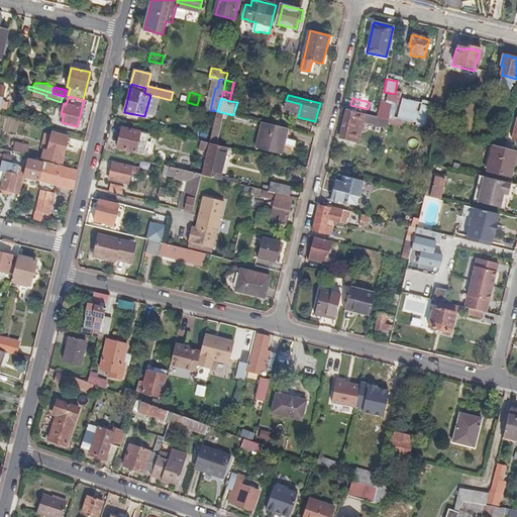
[(377,116),(389,119),(393,103),(381,100),(377,116)]
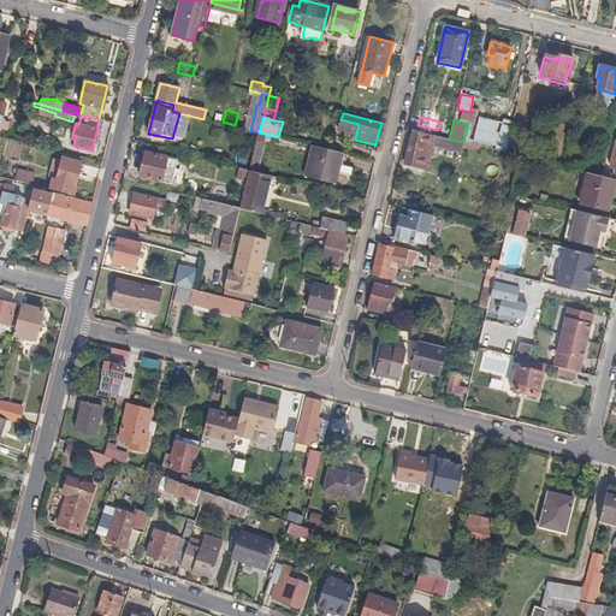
[(449,138),(413,130),(406,163),(419,166),(422,150),(432,153),(433,146),(458,152),(458,149),(463,150),(463,147),(481,152),(483,147),(468,143),(463,142),(449,138)]
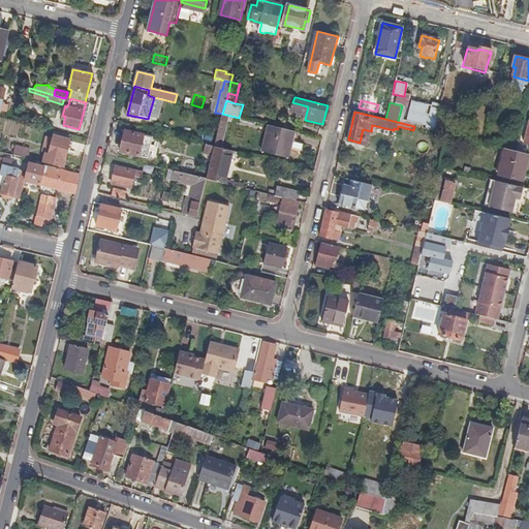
[(405,112),(403,120),(429,126),(431,118),(405,112)]
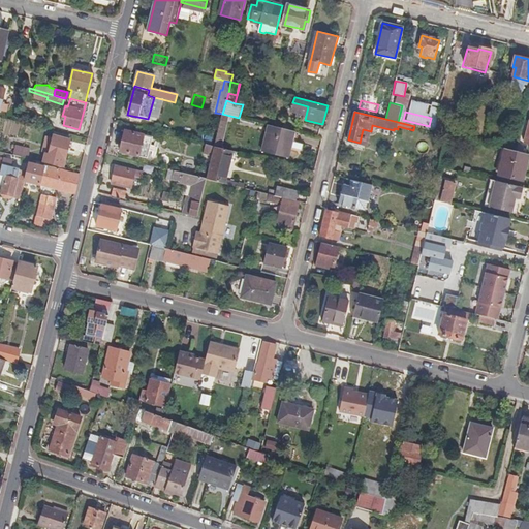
[(222,114),(215,147),(222,149),(230,116),(222,114)]
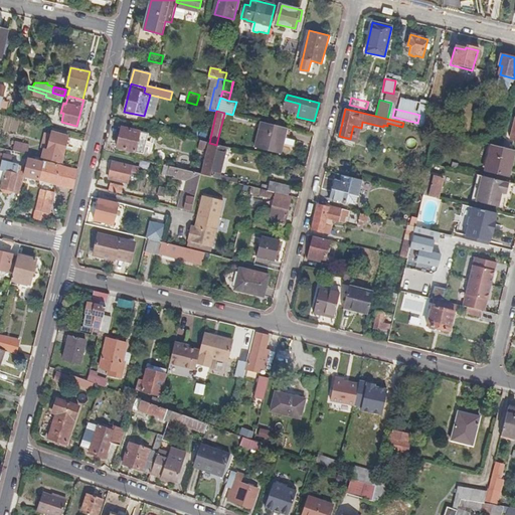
[(426,115),(423,128),(431,129),(435,113),(427,111),(426,115)]
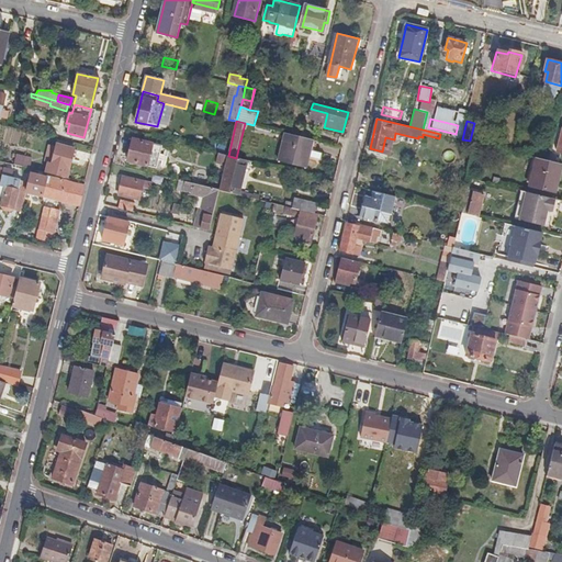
[(462,139),(465,125),(458,124),(458,125),(456,134),(454,137),(462,139)]
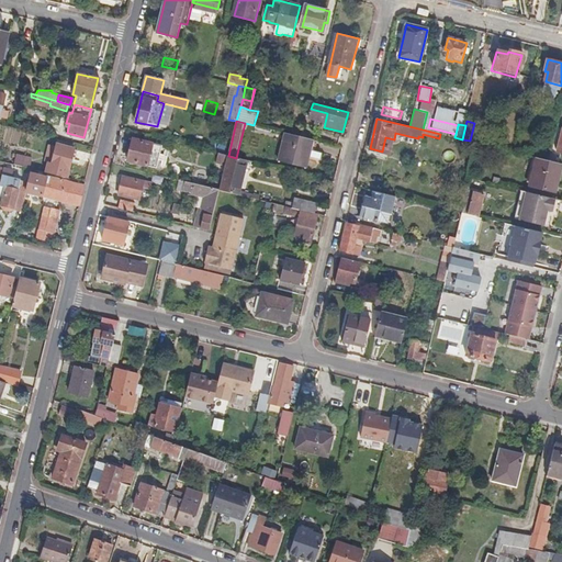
[(428,127),(427,131),(440,134),(454,137),(456,134),(428,127)]
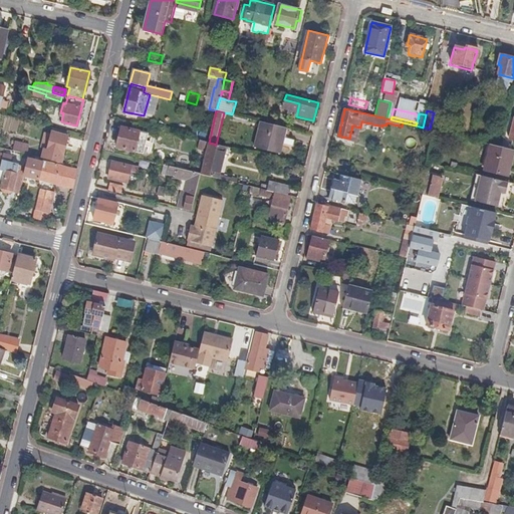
[(288,156),(294,130),(269,123),(262,149),(288,156)]
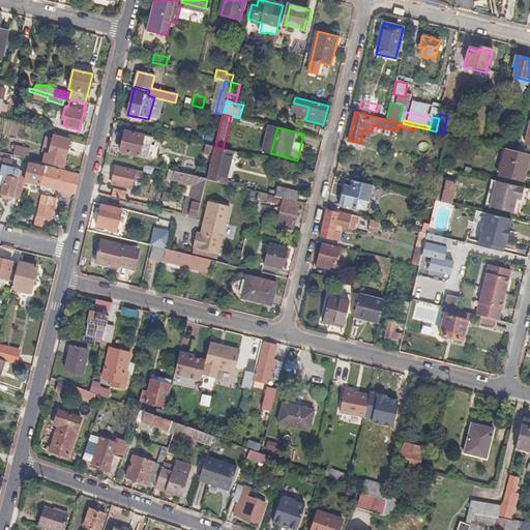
[(363,129),(360,143),(369,145),(372,131),(363,129)]
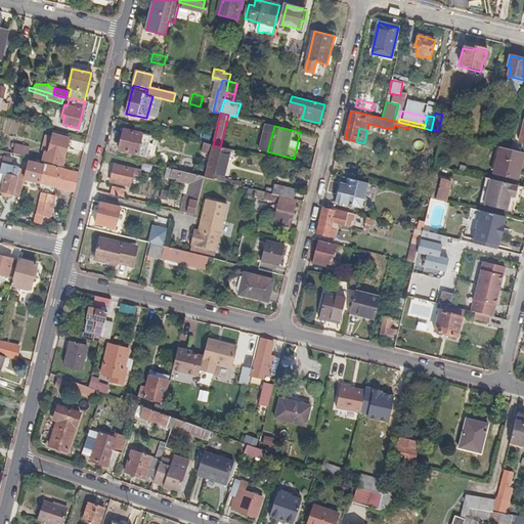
[(150,140),(148,136),(124,130),(119,149),(142,157),(146,154),(150,140)]
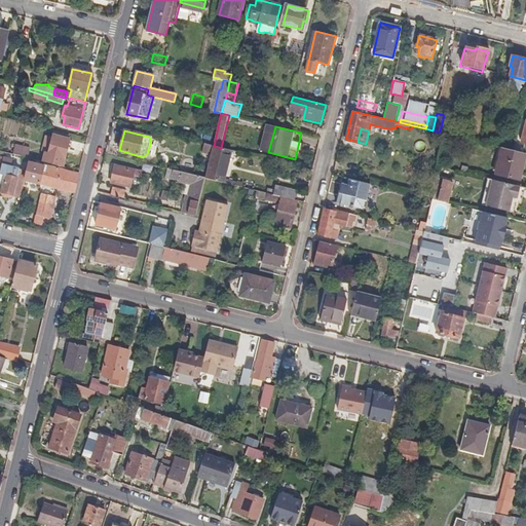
[(54,164),(62,166),(69,140),(51,136),(50,139),(46,154),(43,154),(42,161),(43,162),(54,164)]
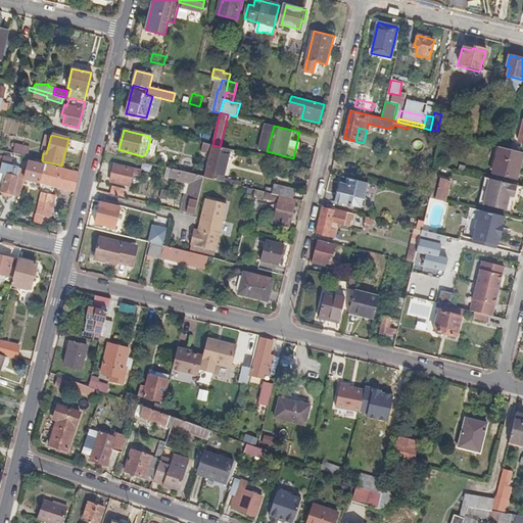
[(46,153),(50,138),(44,137),(40,152),(43,153),(46,153)]
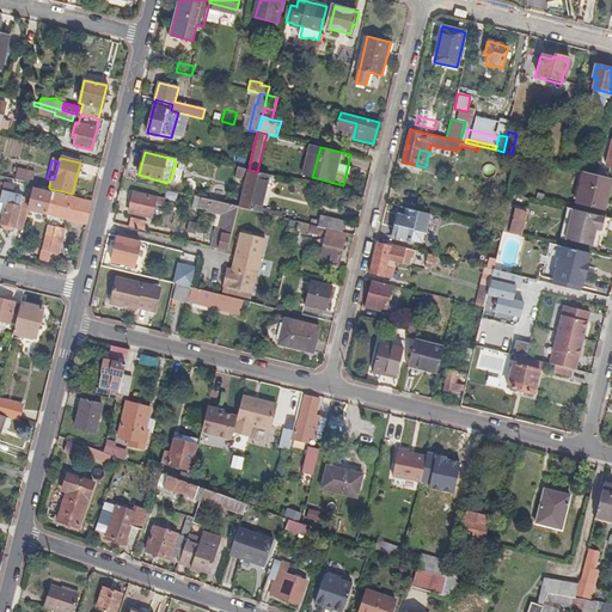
[(587,172),(597,175),(599,165),(589,163),(587,172)]
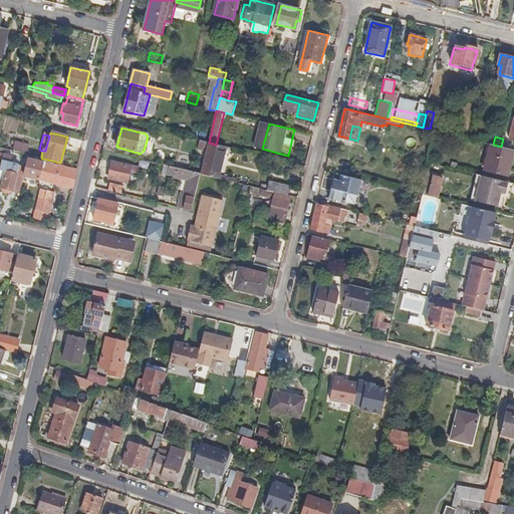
[(198,151),(206,154),(209,143),(201,141),(198,151)]
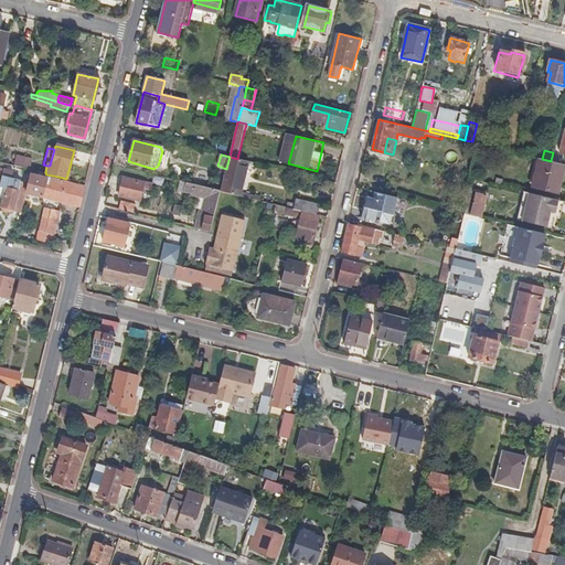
[(242,193),(249,161),(237,159),(230,157),(226,169),(221,192),(234,195),(251,199),(251,196),(251,195),(242,193)]
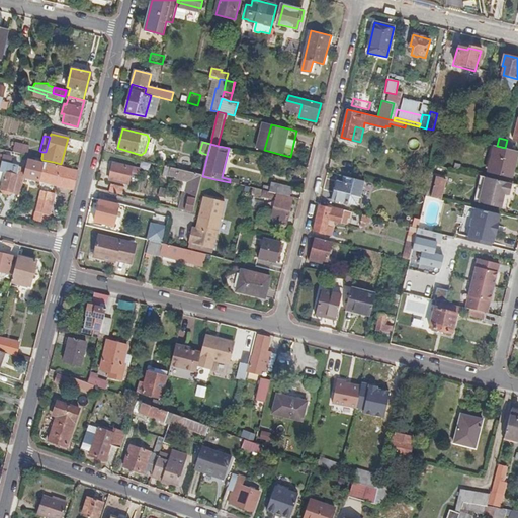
[(497,146),(493,145),(487,171),(510,177),(517,151),(505,148),(497,146)]
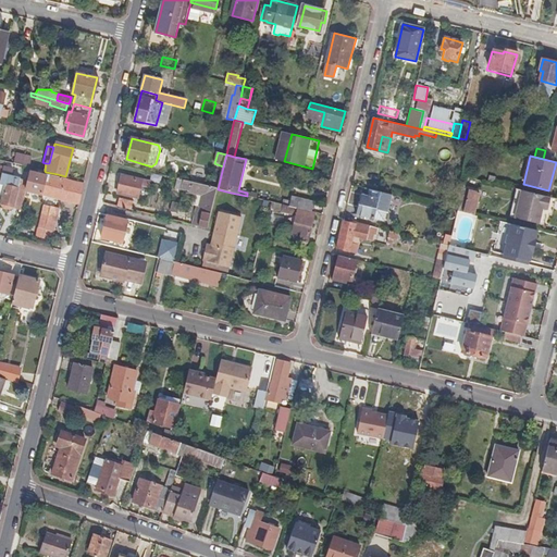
[(15,158),(13,166),(28,171),(31,161),(15,158)]
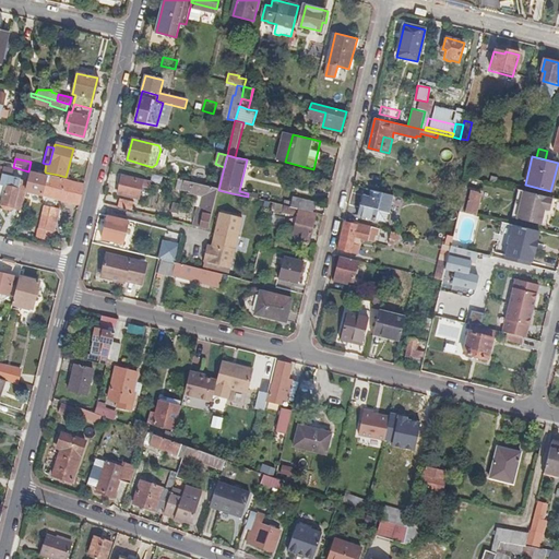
[(32,171),(27,188),(26,192),(40,195),(45,175),(32,171)]
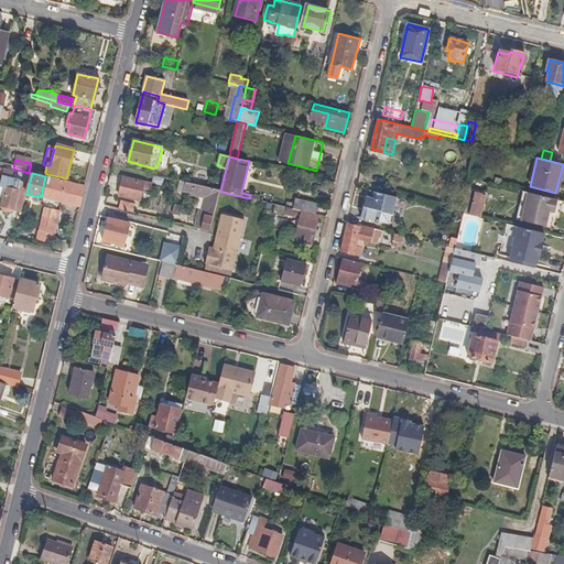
[(12,176),(3,174),(0,185),(0,196),(4,198),(1,212),(3,216),(9,217),(12,215),(13,212),(22,214),(26,194),(28,190),(20,187),(20,186),(11,184),(12,176)]
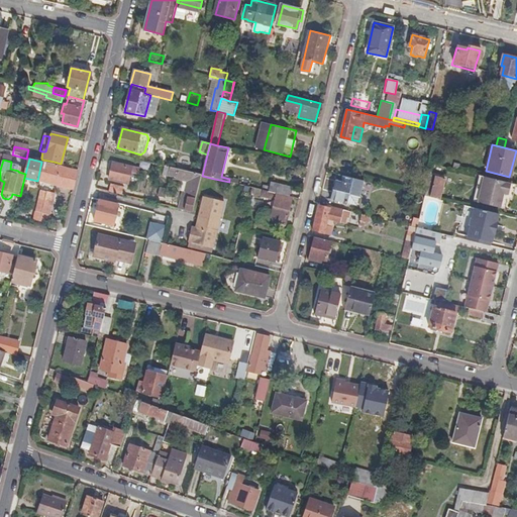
[(73,189),(77,171),(63,167),(63,165),(61,164),(54,162),(54,165),(41,162),(37,181),(41,182),(73,189)]
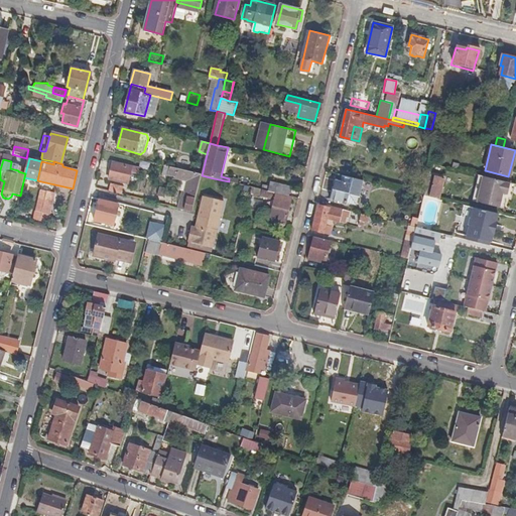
[(139,170),(131,168),(113,163),(110,178),(128,183),(130,175),(137,176),(139,170)]
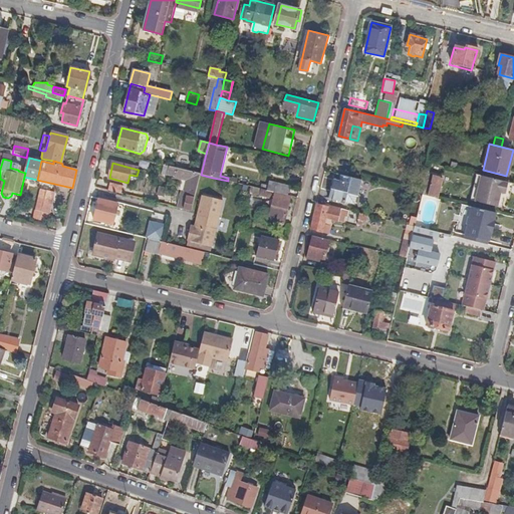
[(185,203),(184,209),(192,211),(201,175),(177,169),(174,178),(186,181),(181,202),(185,203)]
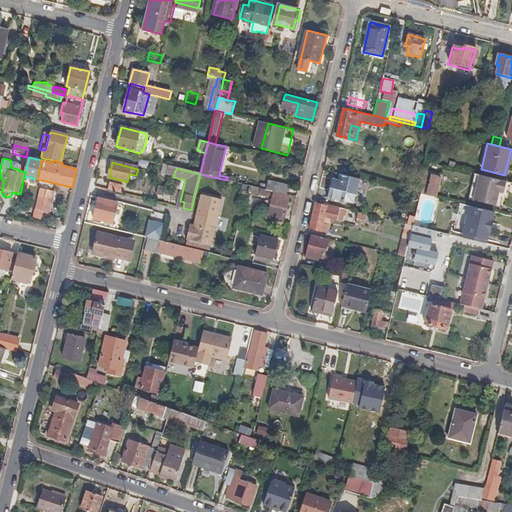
[(426,173),(420,194),(434,198),(439,176),(426,173)]
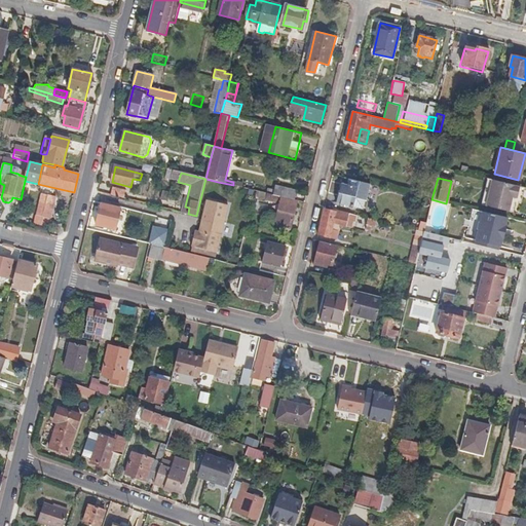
[(370,184),(348,179),(347,184),(341,183),(336,201),(364,210),(370,184)]
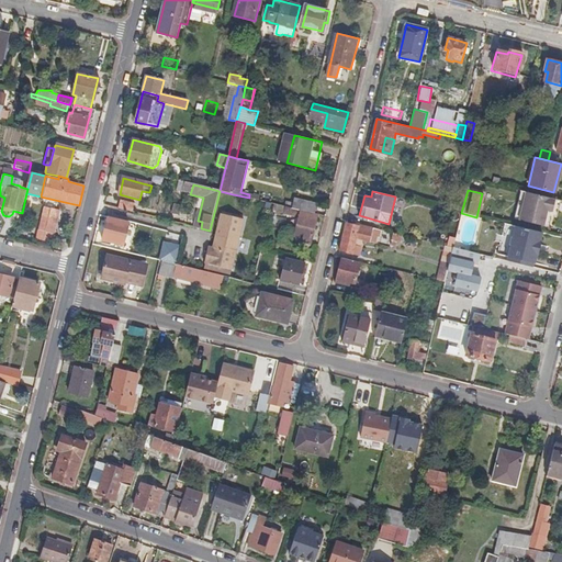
[(555,199),(521,191),(514,218),(543,225),(547,210),(552,211),(555,199)]
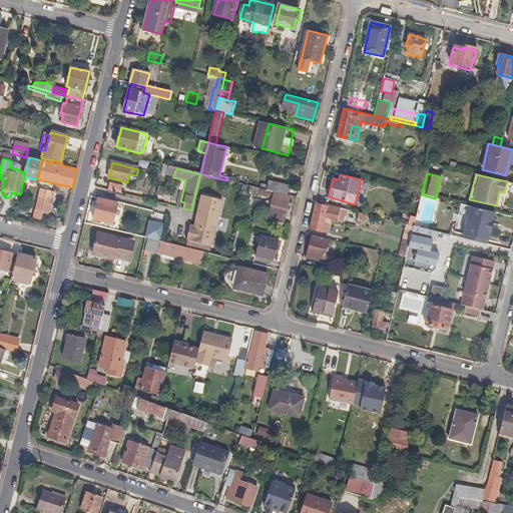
[(499,191),(496,205),(501,206),(503,196),(508,197),(512,183),(507,181),(504,192),(499,191)]
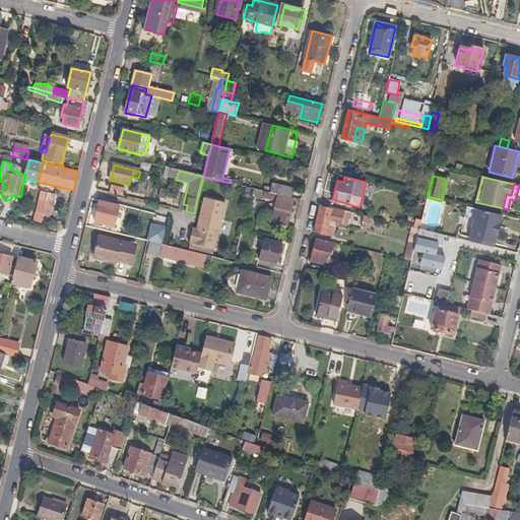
[(110,185),(108,192),(122,196),(124,189),(110,185)]
